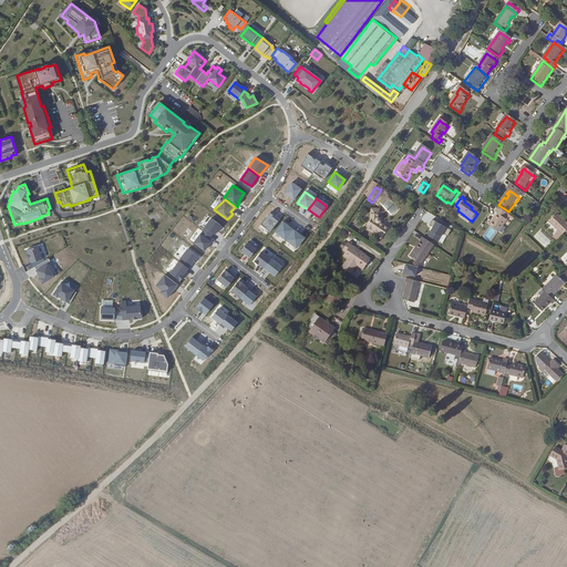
[(379,204),(388,223),(397,218),(388,200),(379,204)]
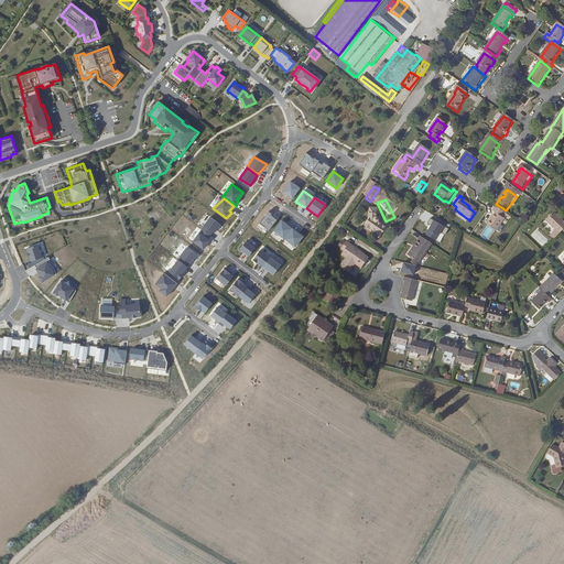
[(506,216),(497,209),(492,214),(495,216),(486,227),(496,234),(505,223),(502,220),(506,216)]
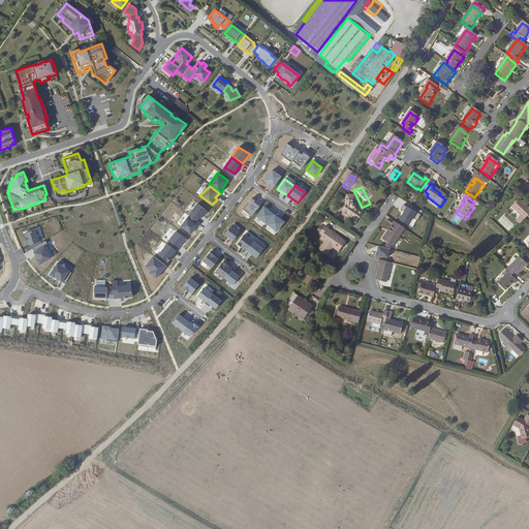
[(345,210),(341,215),(345,219),(347,218),(351,221),(350,223),(354,226),(362,216),(361,215),(354,209),(353,207),(352,207),(352,199),(346,198),(345,210)]
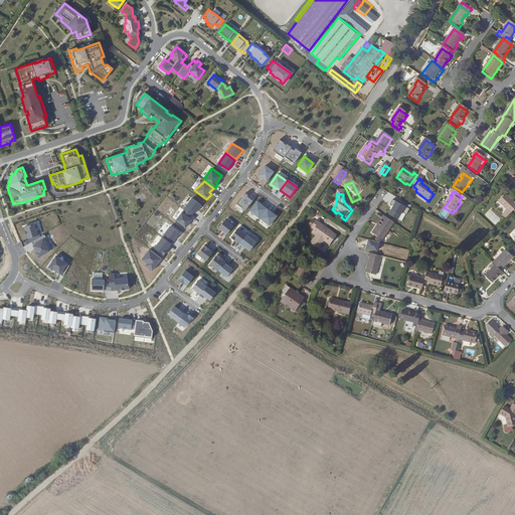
[(514,204),(512,202),(509,198),(506,195),(498,203),(507,212),(504,215),(508,218),(511,215),(514,210),(514,204)]
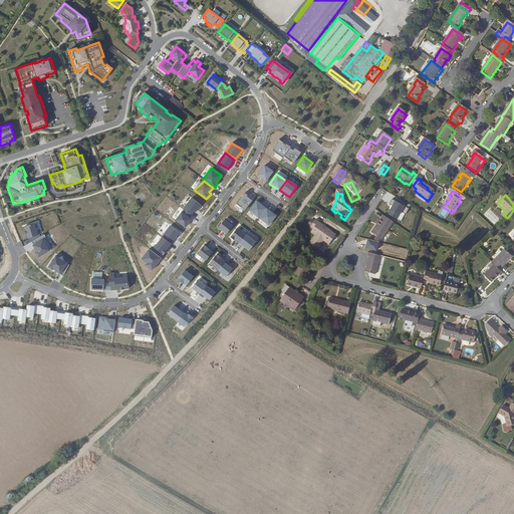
[(184,209),(191,214),(194,211),(201,205),(192,197),(184,209)]
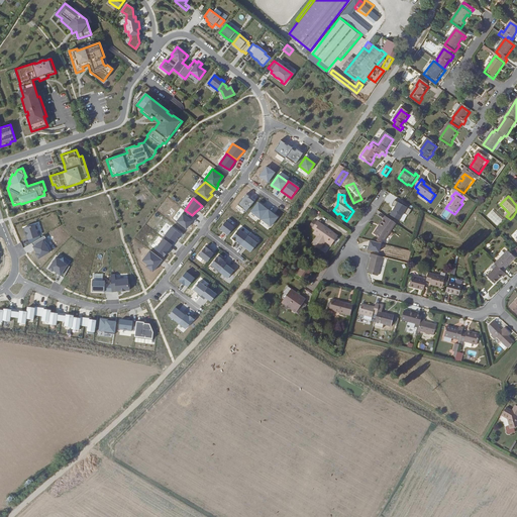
[(396,201),(389,214),(404,222),(411,209),(396,201)]
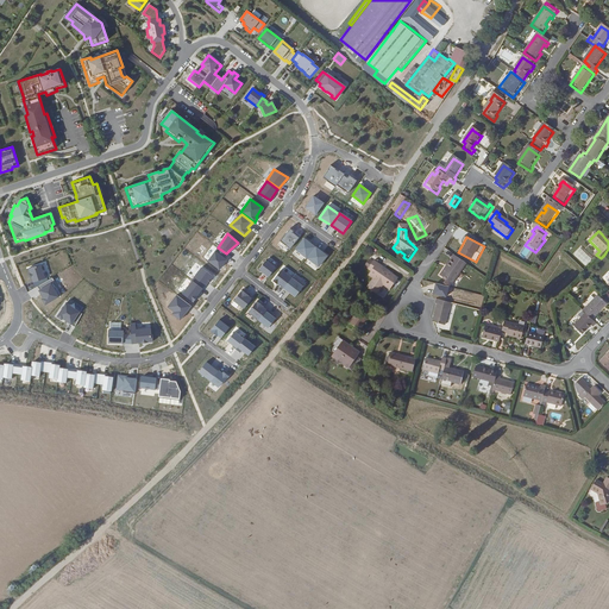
[(303,239),(295,250),(306,258),(307,258),(315,248),(303,239)]
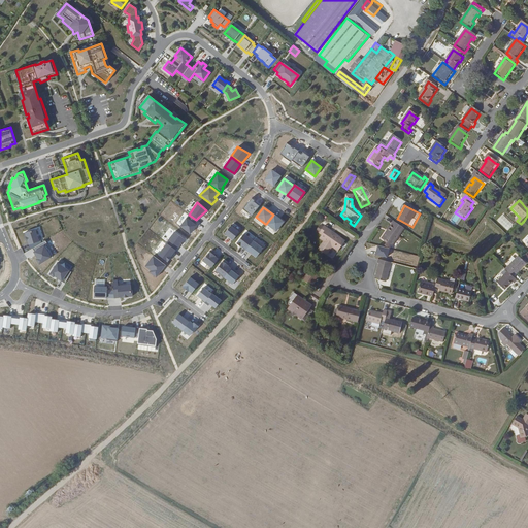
[(179,227),(190,233),(197,225),(195,223),(196,220),(189,215),(179,227)]
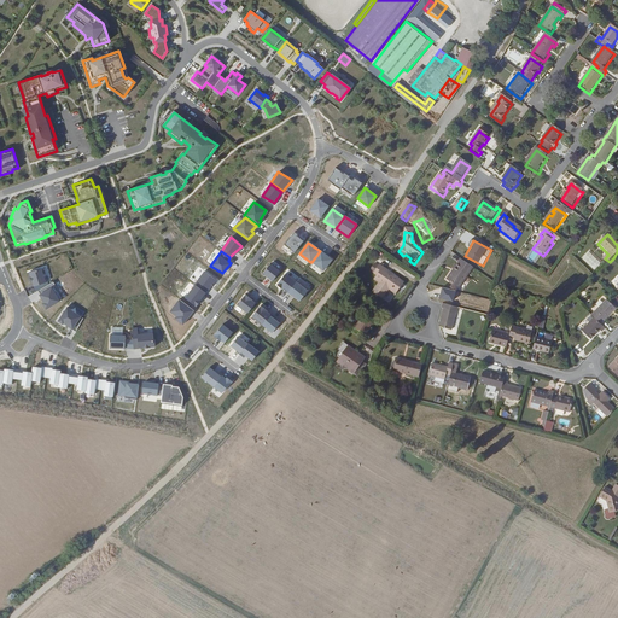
[(320,251),(312,262),(322,270),(331,260),(327,256),(326,257),(324,255),(324,254),(320,251)]
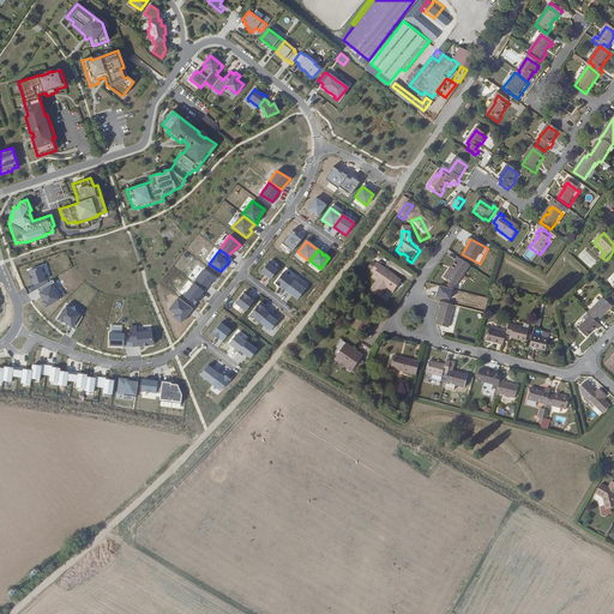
[(458,260),(469,268),(473,262),(462,256),(458,260)]
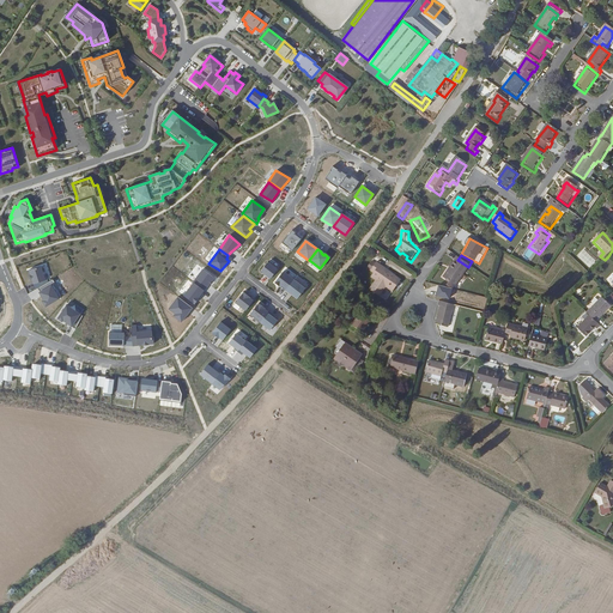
[(455,289),(469,267),(468,267),(457,260),(456,259),(454,263),(455,265),(449,274),(447,273),(442,279),(455,289)]
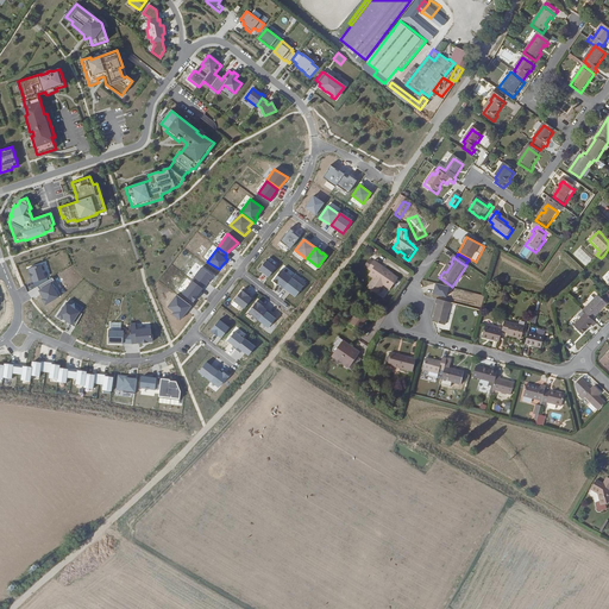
[(269,276),(276,267),(267,259),(259,269),(269,276)]
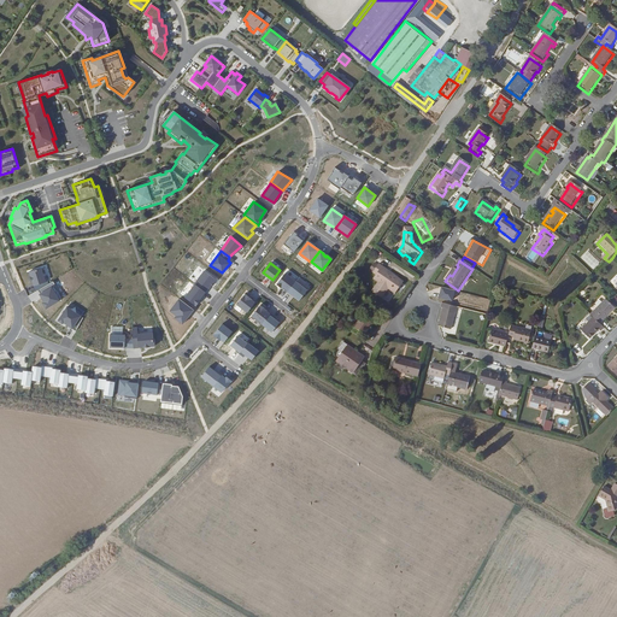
[(27,272),(33,286),(46,282),(41,268),(27,272)]
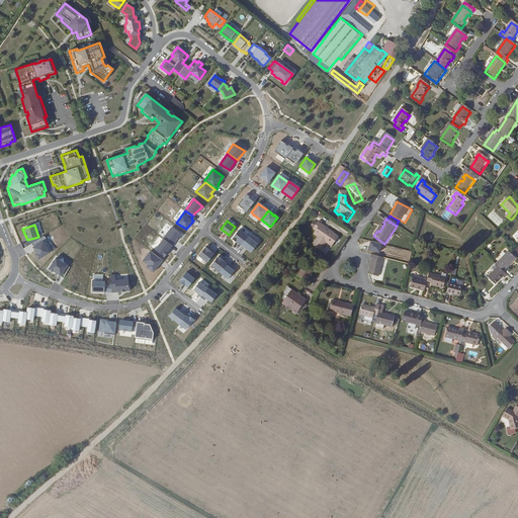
[(320,254),(325,246),(327,247),(329,244),(333,247),(338,240),(330,235),(324,232),(325,231),(317,225),(313,232),(316,234),(313,237),(317,240),(312,248),(320,254)]
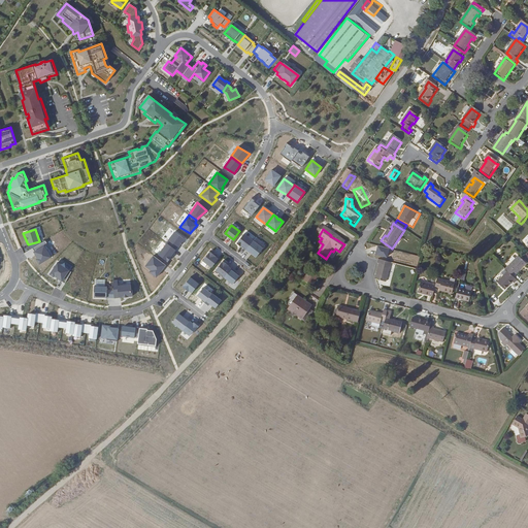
[(166,243),(177,251),(186,239),(174,232),(166,243)]
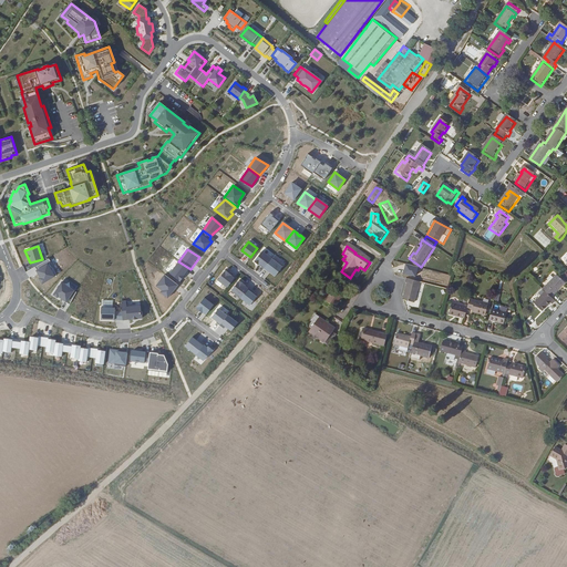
[(275,276),(284,265),(261,250),(254,261),(275,276)]
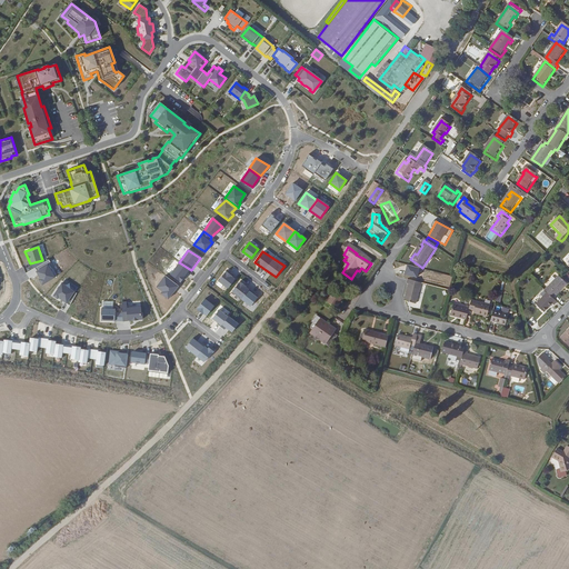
[(170,275),(180,282),(185,278),(185,277),(189,270),(179,263),(170,275)]
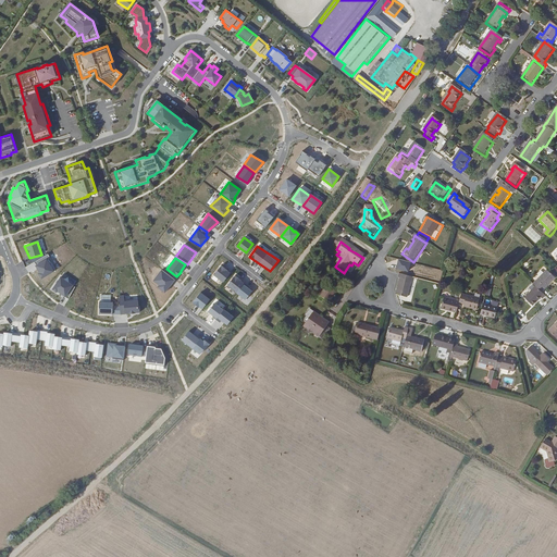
[(37,274),(40,279),(56,271),(48,259),(35,265),(39,273),(37,274)]
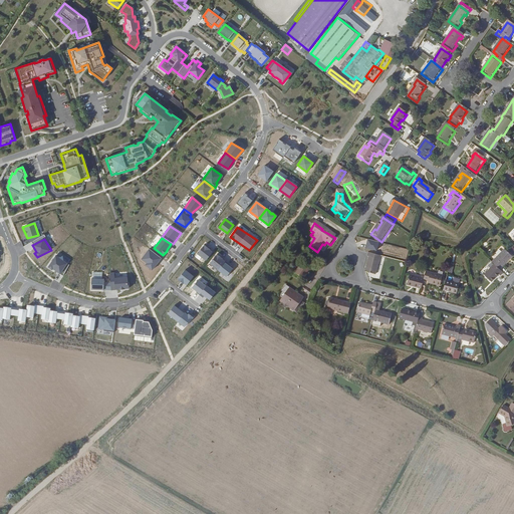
[(203,245),(197,255),(207,260),(213,250),(203,245)]
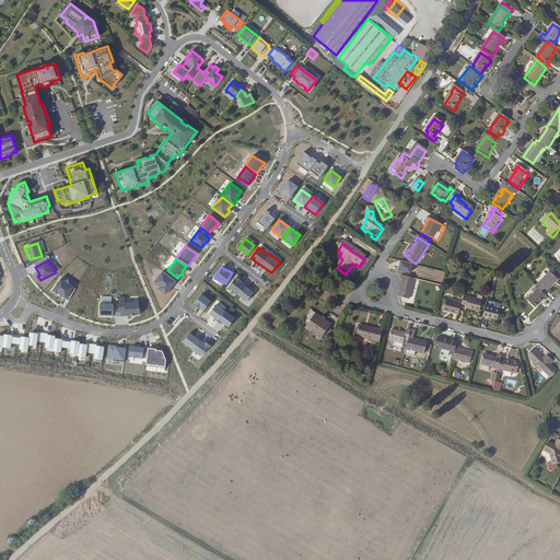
[(159,290),(166,294),(175,281),(162,271),(154,282),(160,288),(159,290)]
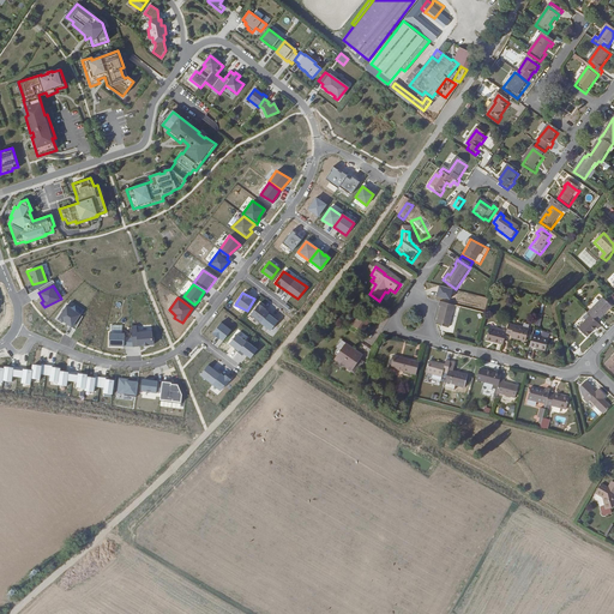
[(585,313),(597,325),(613,308),(605,301),(591,314),(588,311),(585,313)]
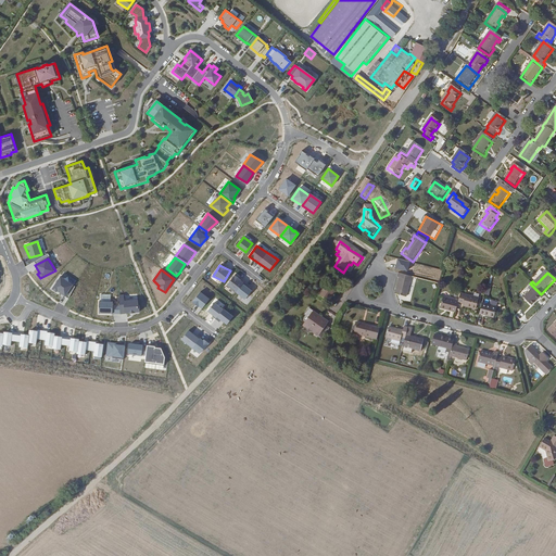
[(58,291),(65,297),(72,285),(61,276),(51,290),(57,292),(58,291)]
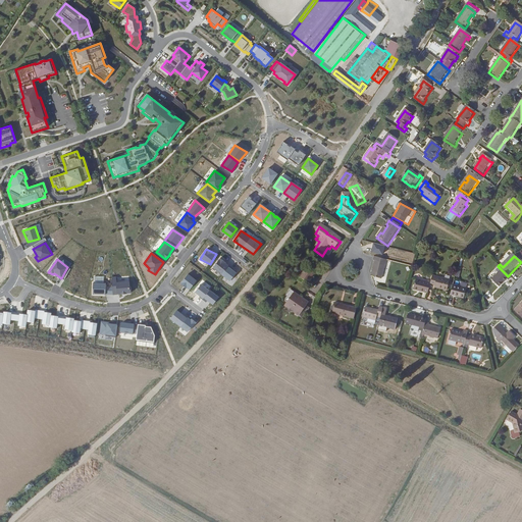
[(385,263),(374,260),(373,263),(375,264),(371,279),(380,281),(385,263)]
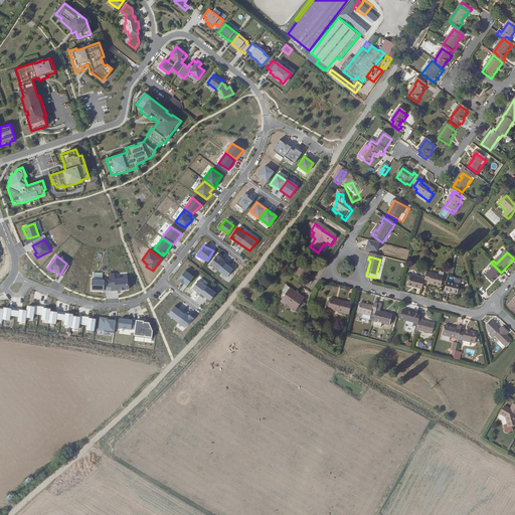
[(228,265),(225,262),(218,272),(226,278),(232,270),(227,266),(228,265)]
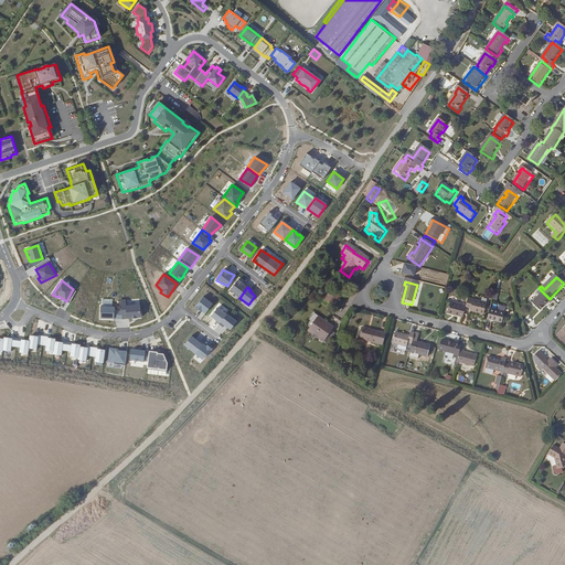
[(331,292),(323,305),(334,311),(341,299),(331,292)]
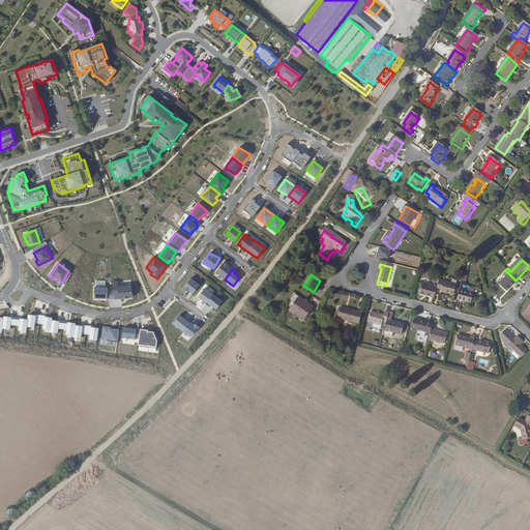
[(516,281),(509,274),(499,285),(506,293),(514,285),(516,287),(519,284),(516,281)]
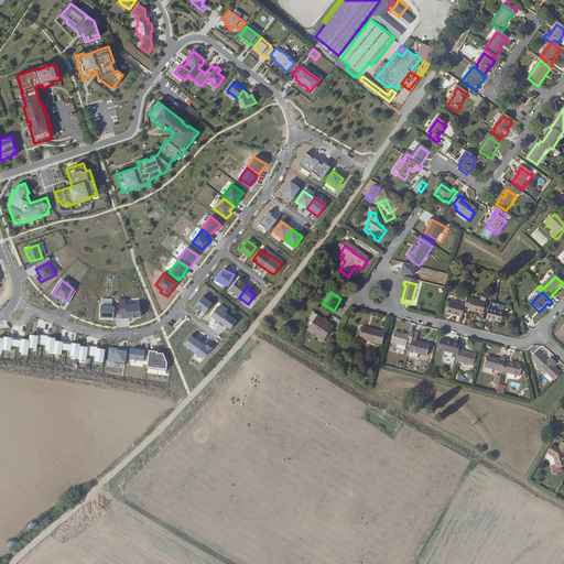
[(205,313),(213,303),(203,295),(195,305),(205,313)]
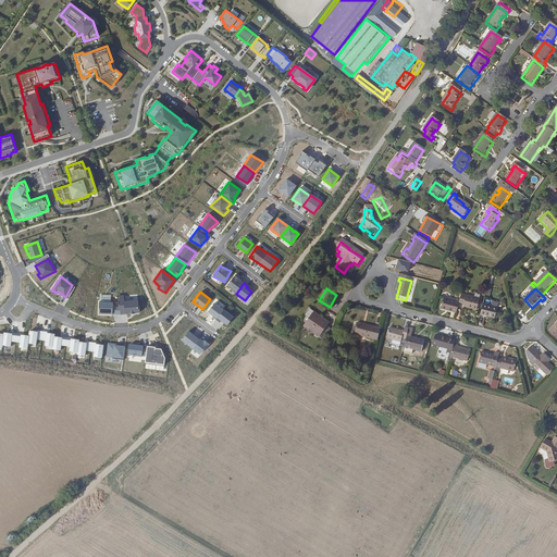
[(99,301),(99,314),(113,314),(113,306),(113,301),(110,301),(110,296),(101,295),(101,301),(99,301)]
